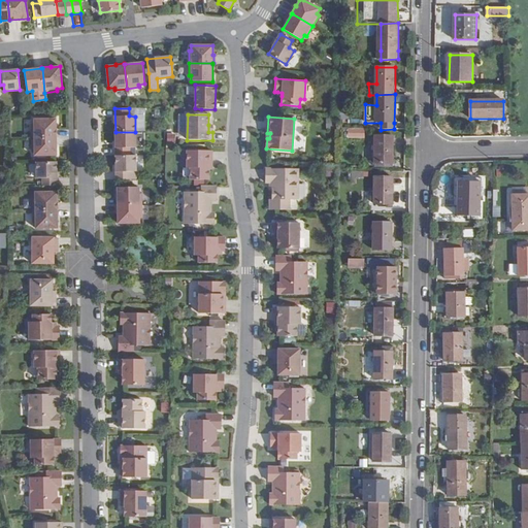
[(32,125),(32,137),(56,137),(56,120),(34,120),(34,125),(32,125)]
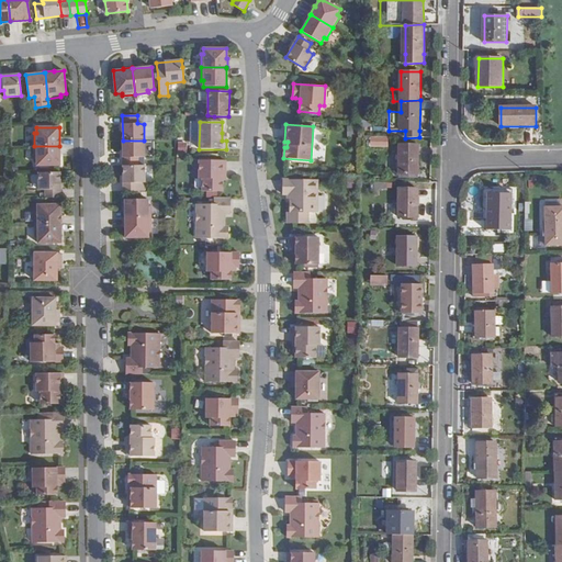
[(144,141),(123,141),(123,166),(138,166),(137,157),(144,157),(144,141)]
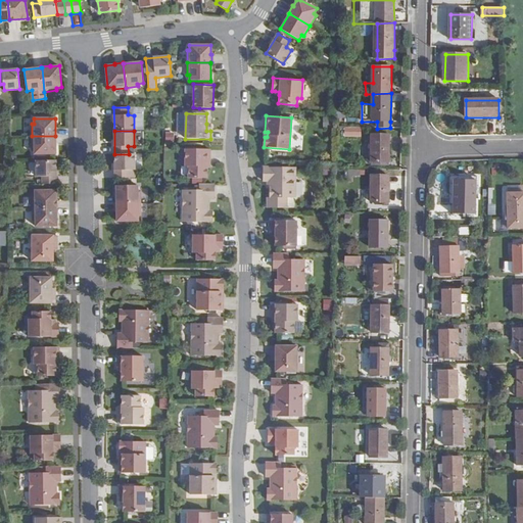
[(165,133),(165,142),(174,142),(174,133),(165,133)]
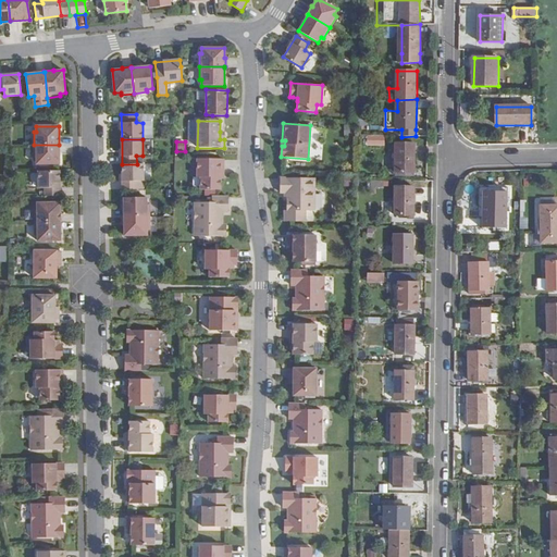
[(415,173),(416,144),(396,144),(396,172),(415,173)]
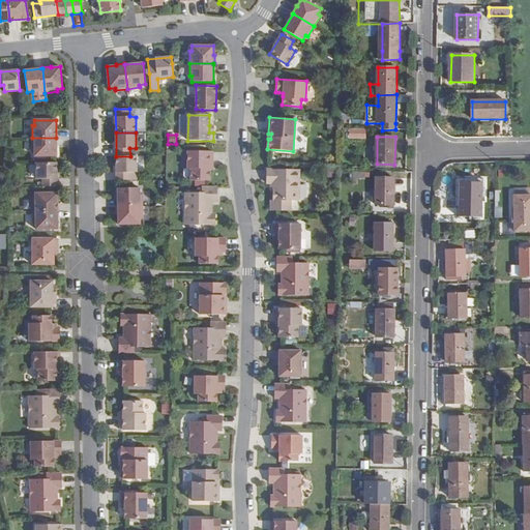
[(56,138),(32,138),(32,150),(34,150),(34,156),(56,156),(56,138)]
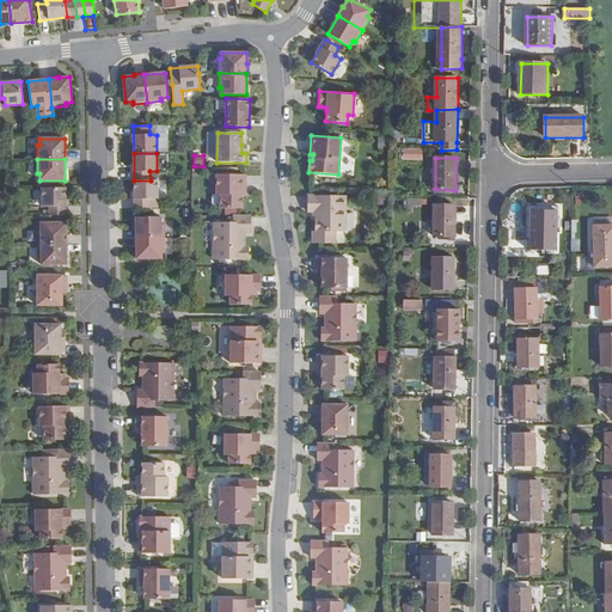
[(245,175),(216,175),(216,194),(220,195),(220,208),(243,209),(243,196),(243,191),(245,191),(245,175)]
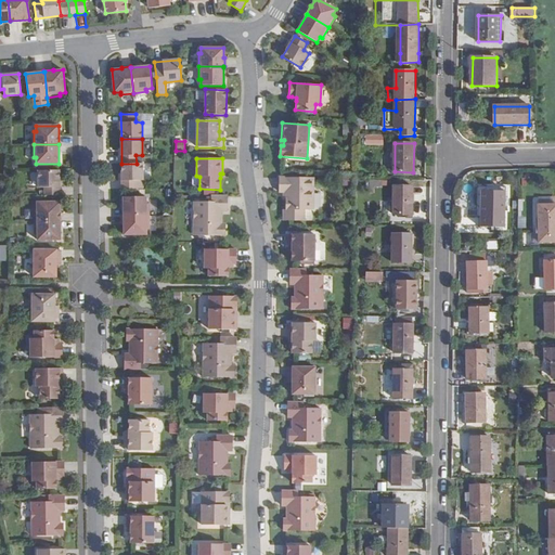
[(137,164),(121,164),(121,189),(137,189),(137,180),(143,180),(142,164),(137,164)]
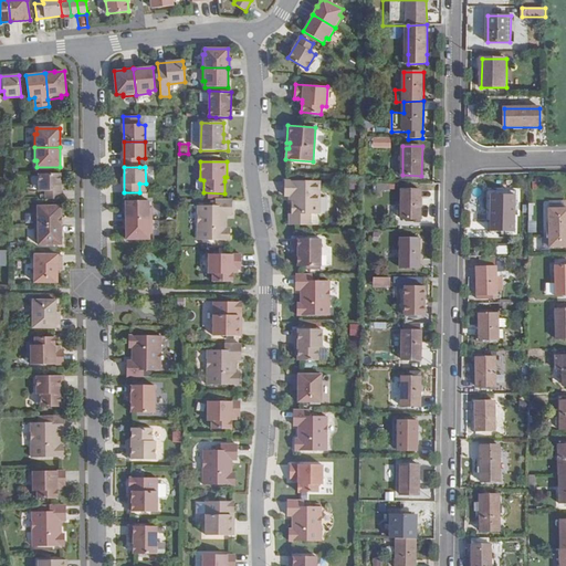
[(61,174),(39,174),(39,191),(45,191),(45,199),(61,199),(61,174)]
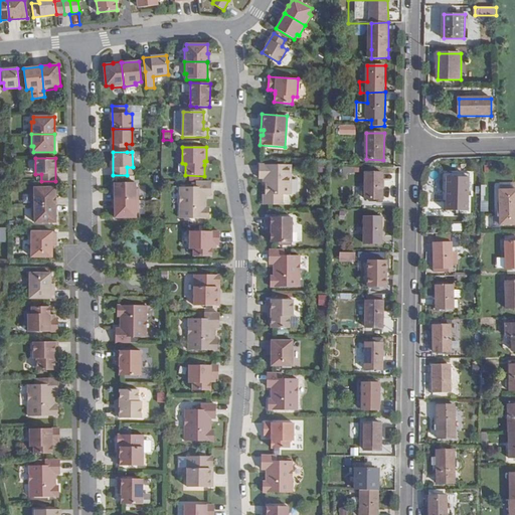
[(327,172),(327,162),(319,162),(319,172),(327,172)]
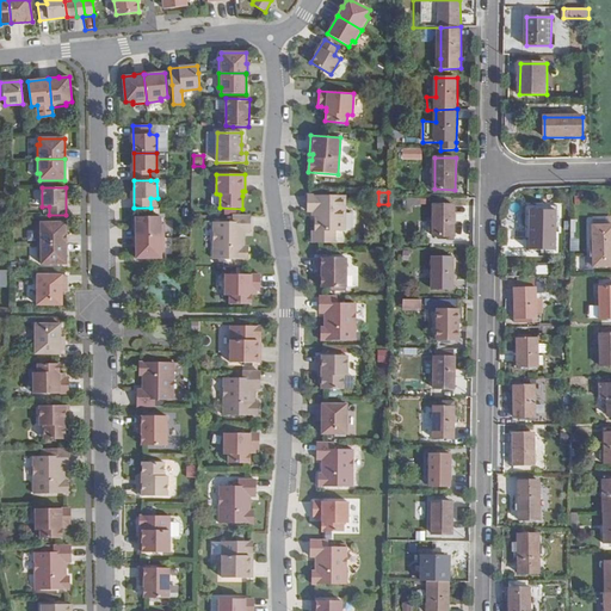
[(335,230),(345,232),(345,196),(308,195),(308,211),(314,211),(314,218),(315,218),(315,230),(315,242),(334,244),(335,230)]
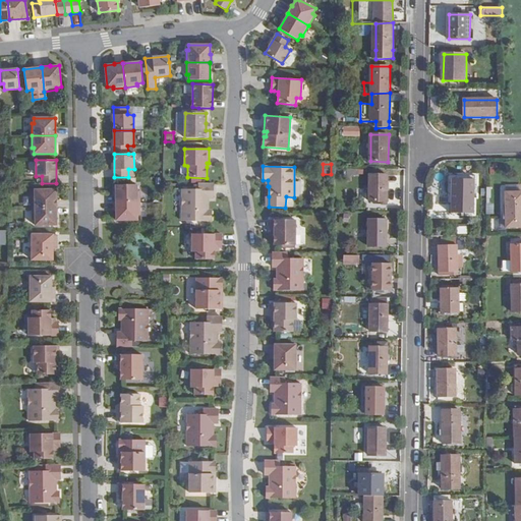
[(359,175),(359,169),(347,169),(346,181),(351,181),(352,175),(359,175)]
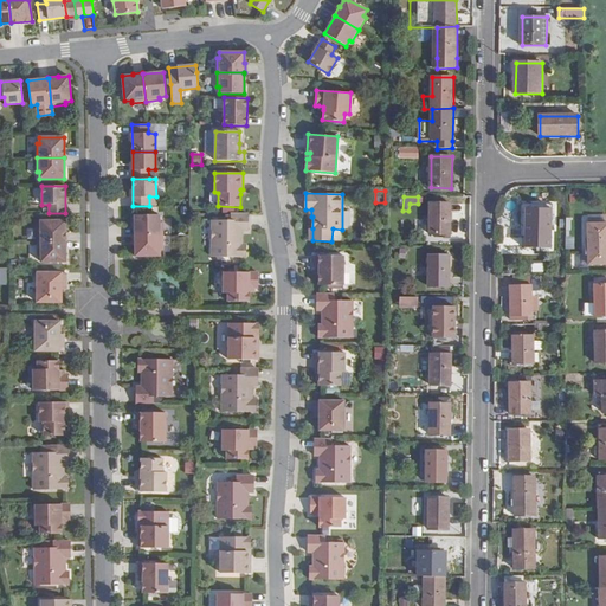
[(451,234),(451,202),(431,202),(430,234),(451,234)]
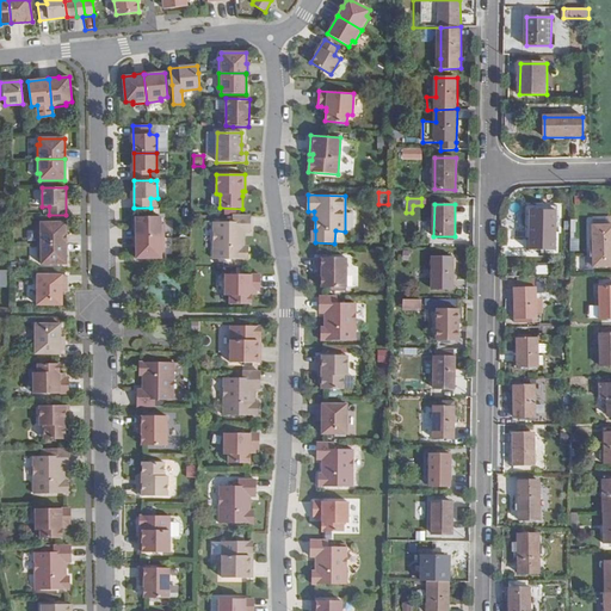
[(557,250),(557,208),(530,208),(530,250),(557,250)]
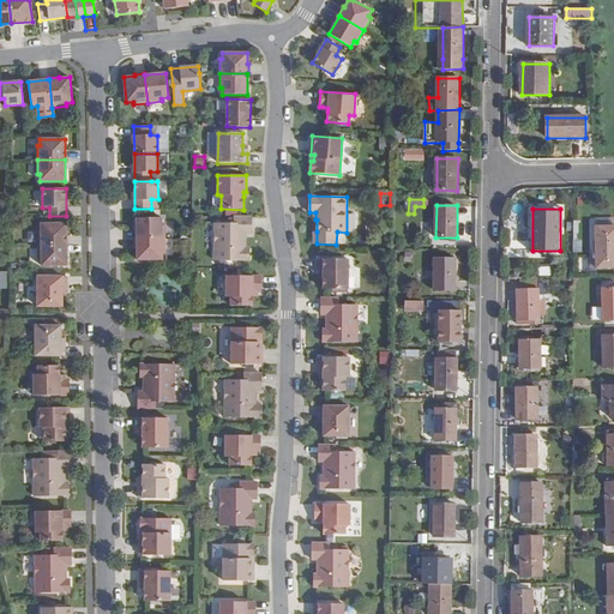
[(162,217),(137,218),(137,239),(164,239),(164,224),(162,224),(162,217)]
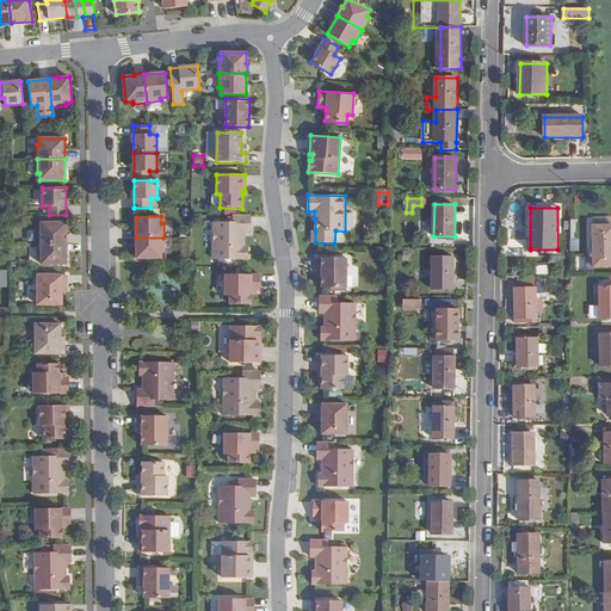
[(250,216),(233,216),(233,222),(214,222),(214,259),(248,259),(248,247),(245,247),(245,236),(242,236),(242,233),(250,233),(250,216)]
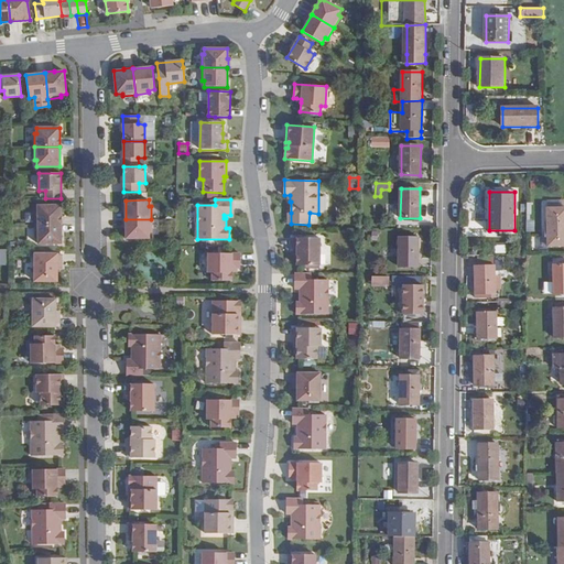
[(35,212),(35,225),(61,225),(61,205),(38,206),(38,212),(35,212)]
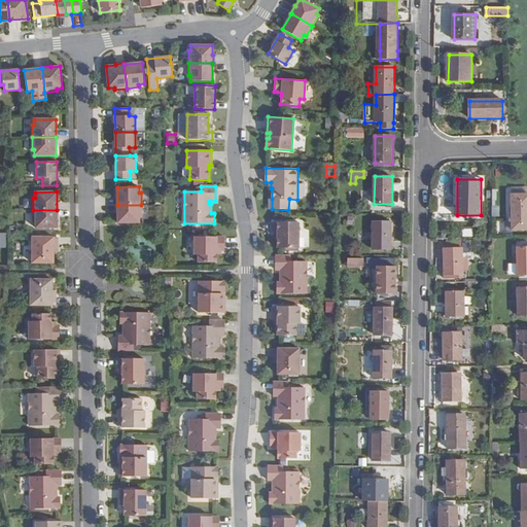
[(526,229),(526,195),(513,195),(512,229),(526,229)]
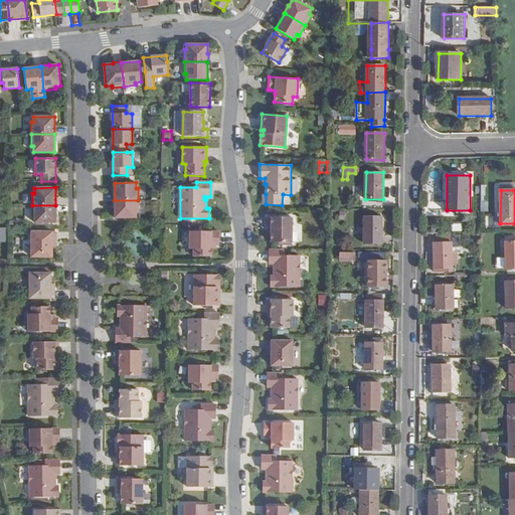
[(139,212),(138,200),(115,200),(114,200),(114,208),(115,208),(115,217),(136,217),(136,212),(139,212)]
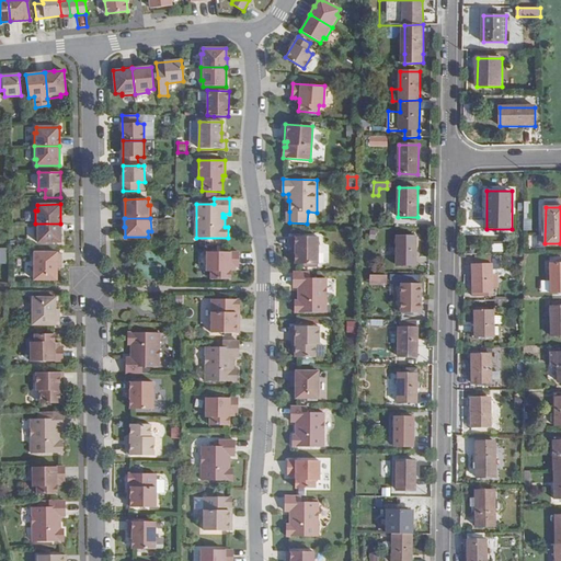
[(60,224),(35,224),(35,237),(37,237),(38,242),(61,242),(60,224)]
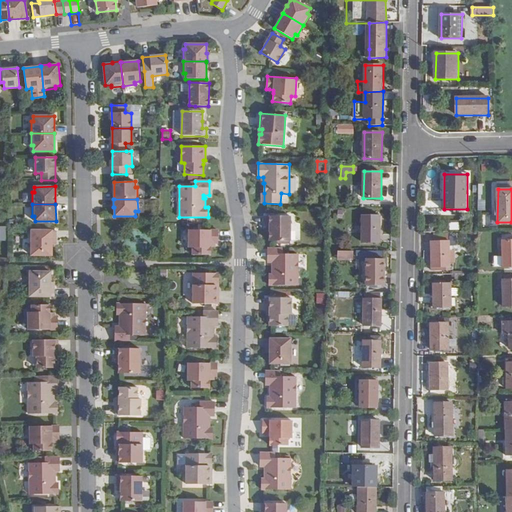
[(381,215),(363,215),(363,242),(381,242),(381,215)]
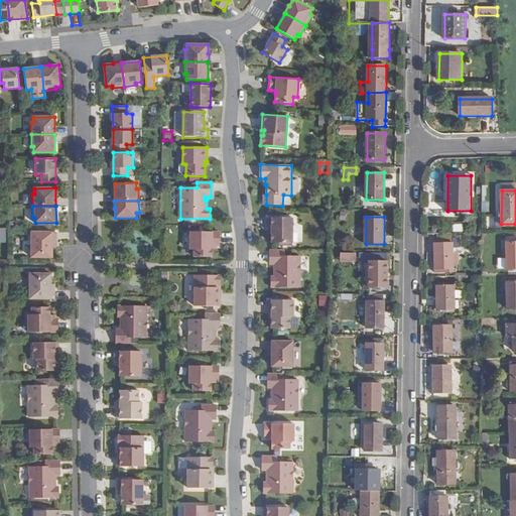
[(268,226),(271,226),(271,232),(271,243),(292,243),(292,218),(268,218),(268,226)]
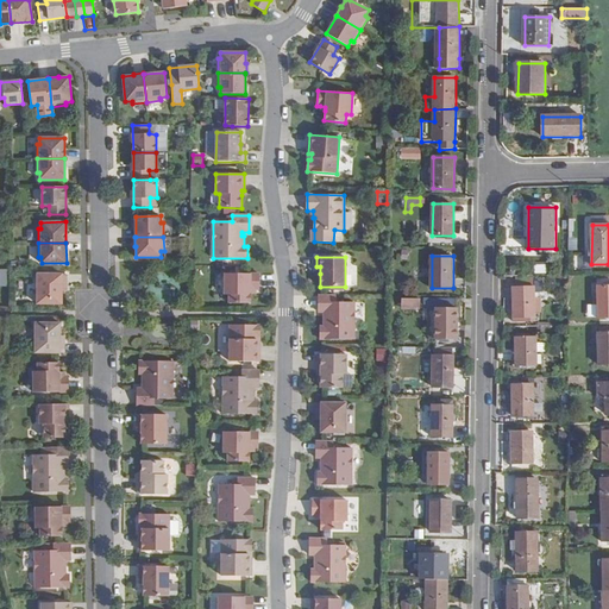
[(67,275),(37,274),(37,303),(62,303),(62,292),(62,283),(67,284),(67,275)]
